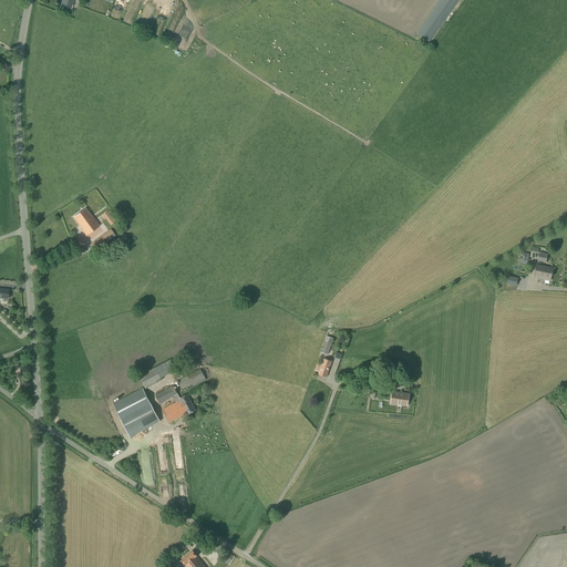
[(62,0),(61,4),(71,9),(73,0),(62,0)]
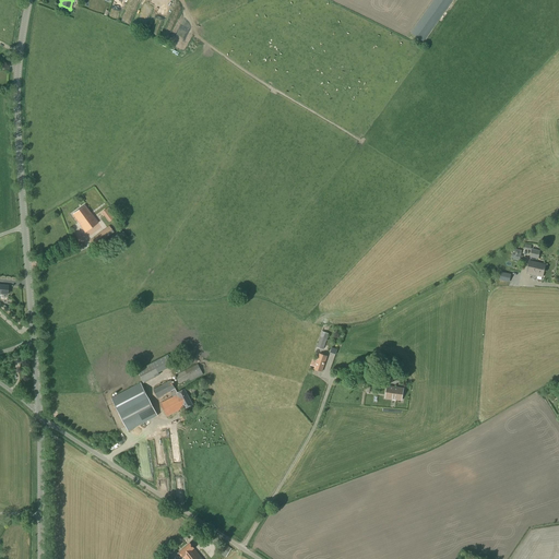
[(423,43),(452,0),(433,0),(411,33),(423,43)]
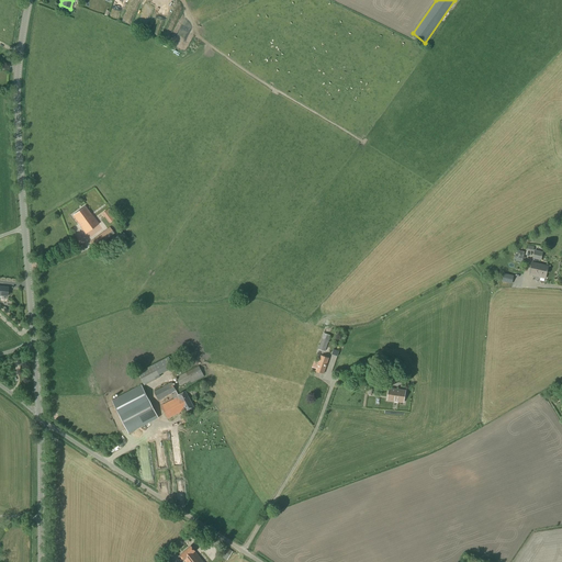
[(91,215),(85,206),(72,215),(81,227),(80,227),(86,234),(99,224),(92,215),(91,215)]
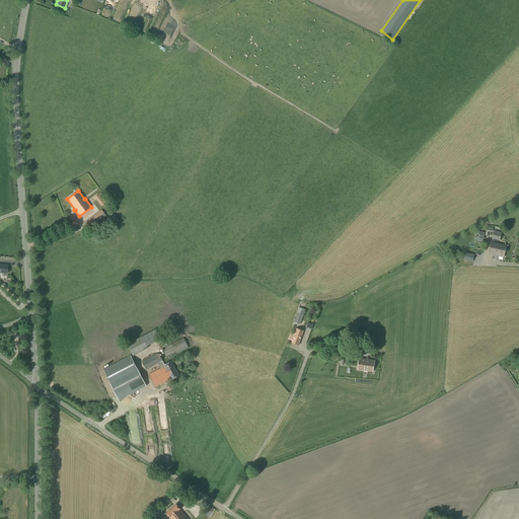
[(103,206),(109,201),(102,192),(96,196),(103,206)]
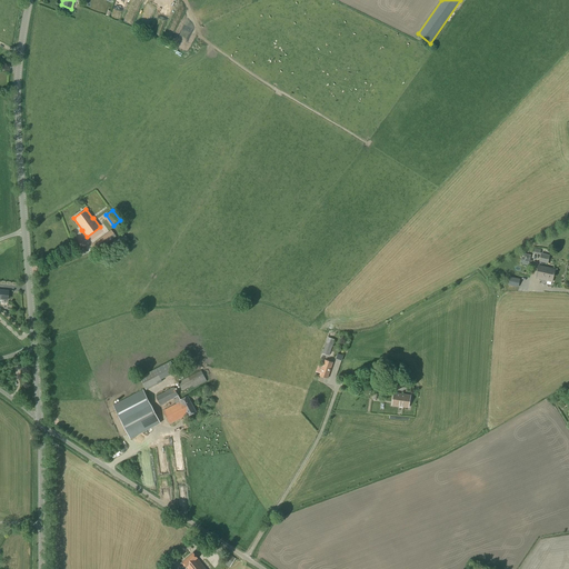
[(96,252),(116,237),(111,230),(91,246),(96,252)]
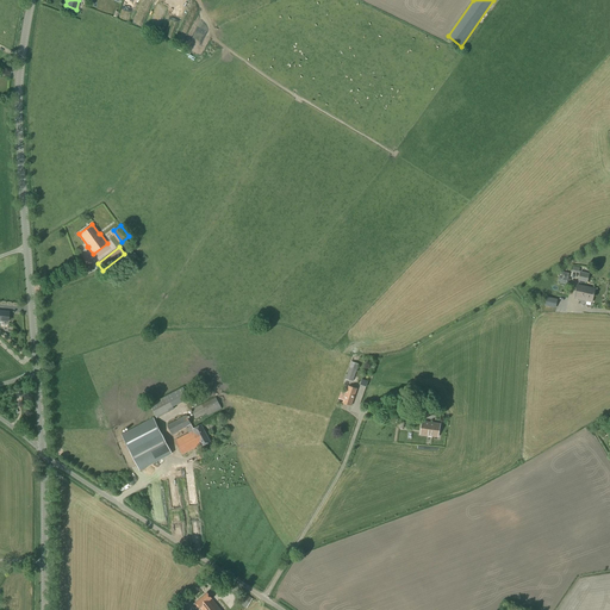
[(117,274),(129,265),(124,259),(112,267),(117,274)]
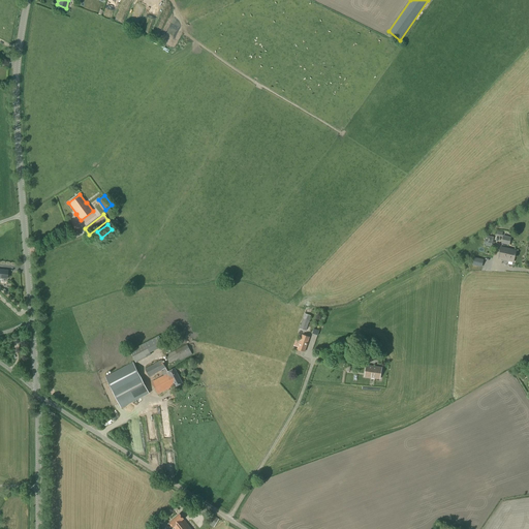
[(509,245),(511,238),(503,236),(501,244),(509,245)]
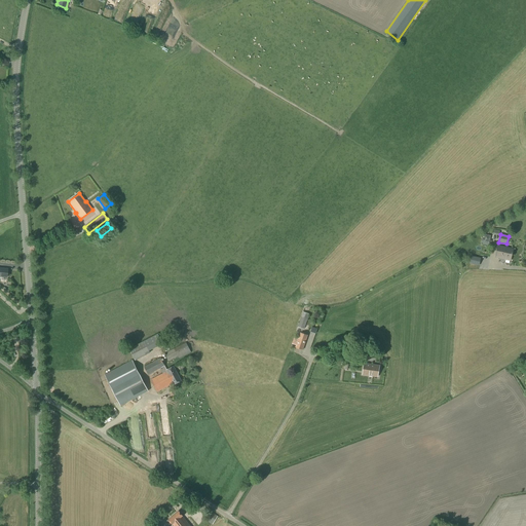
[(511,261),(513,250),(498,246),(495,257),(511,261)]
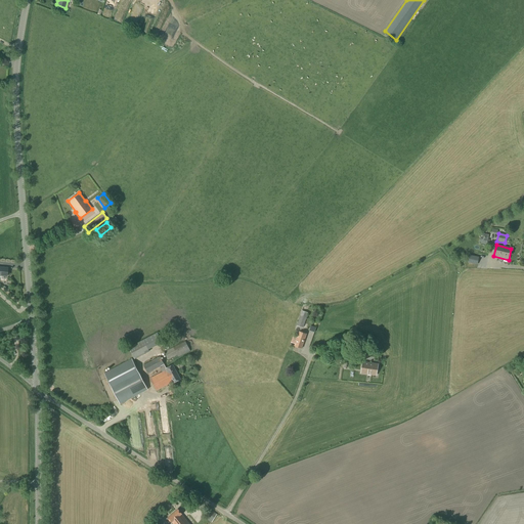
[(468,263),(477,265),(479,257),(470,255),(468,263)]
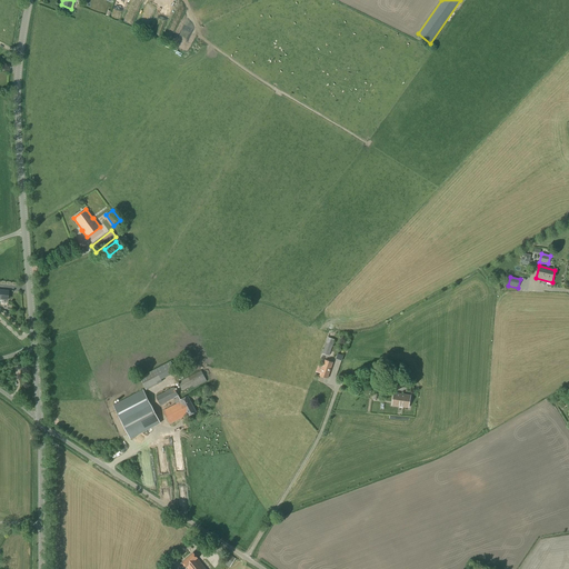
[(332,346),(335,340),(327,338),(326,343),(322,353),(329,357),(332,346)]
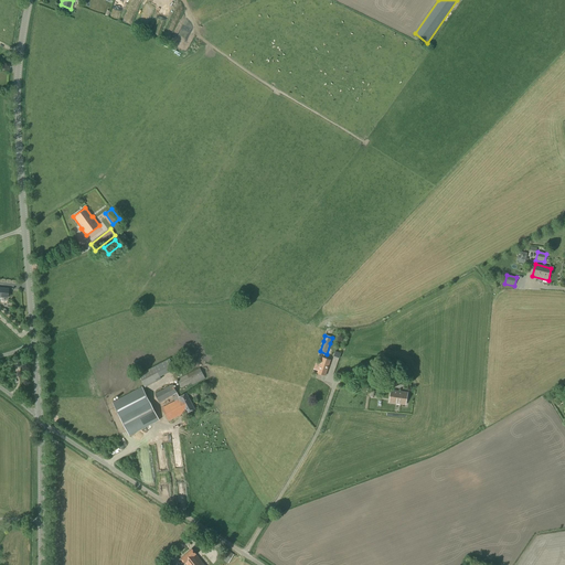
[(326,376),(330,360),(322,358),(318,374),(326,376)]
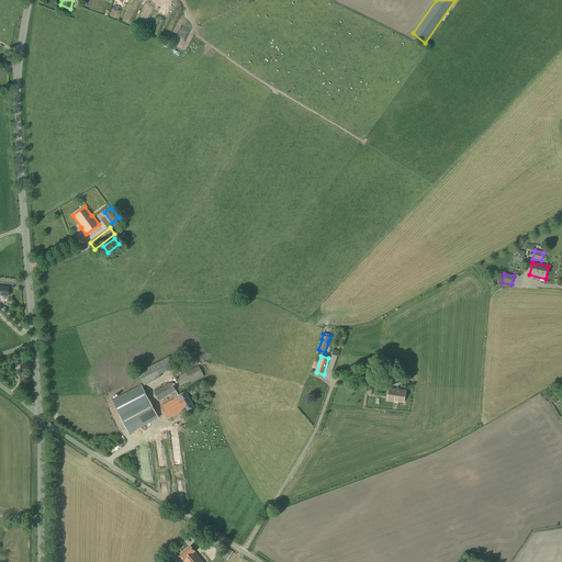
[(144,385),(150,382),(160,377),(159,375),(173,368),(168,357),(137,373),(144,385)]
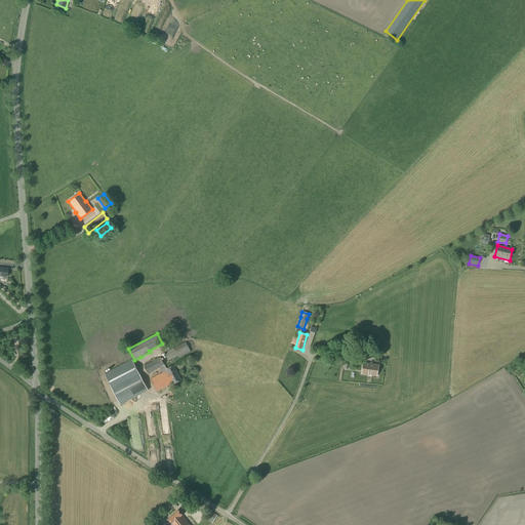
[(346,353),(348,341),(338,340),(336,352),(346,353)]
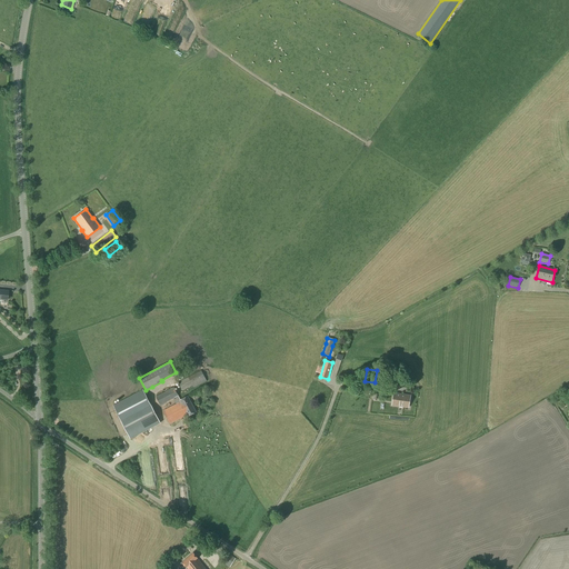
[(193,388),(207,381),(201,371),(178,382),(178,383),(182,391),(192,386),(193,388)]
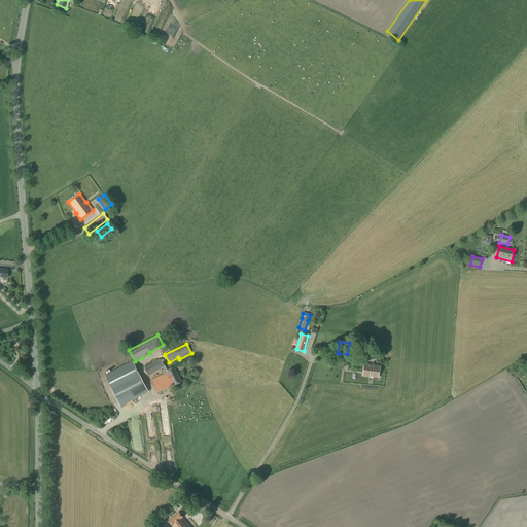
[(167,371),(165,366),(161,359),(144,367),(148,376),(161,369),(163,373),(163,375),(151,381),(157,392),(174,384),(174,385),(181,382),(174,367),(167,371)]
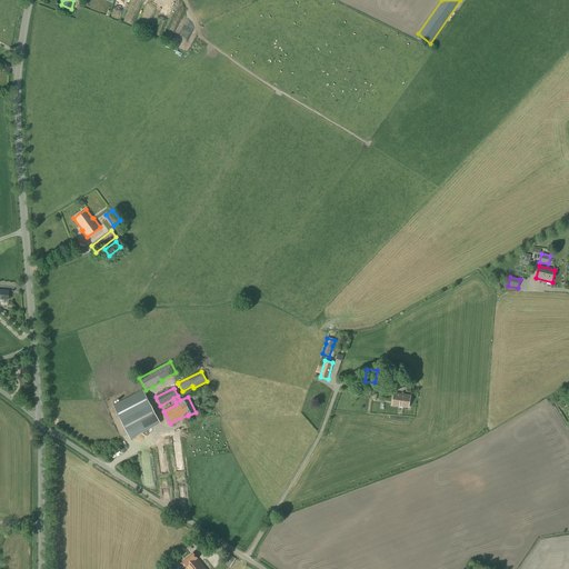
[(161,423),(156,415),(151,405),(143,390),(113,406),(121,420),(126,431),(130,439),(161,423)]
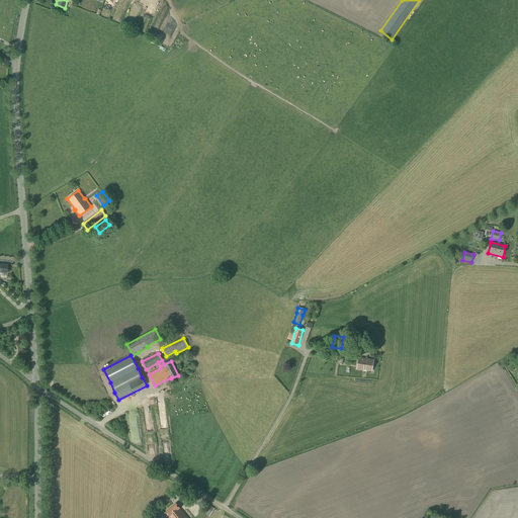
[(372,371),(373,360),(358,358),(357,369),(372,371)]
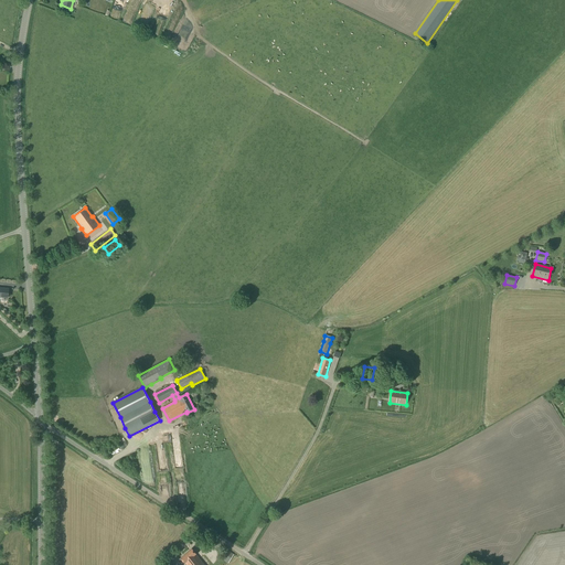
[(234,555),(224,548),(221,554),(226,557),(224,561),(228,564),(232,558),(234,555)]
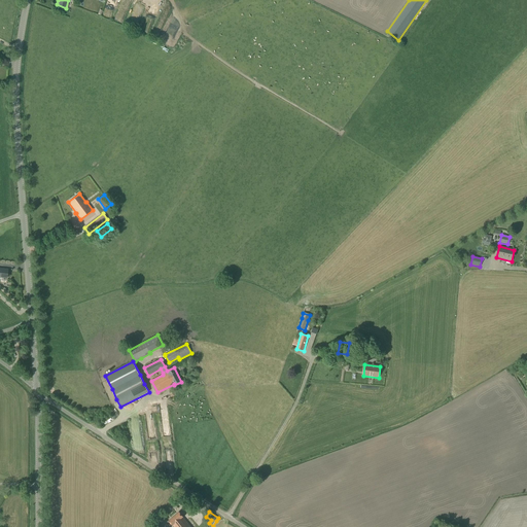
[(179,513),(169,521),(172,526),(173,525),(174,526),(190,526),(182,518),(183,517),(179,513)]
